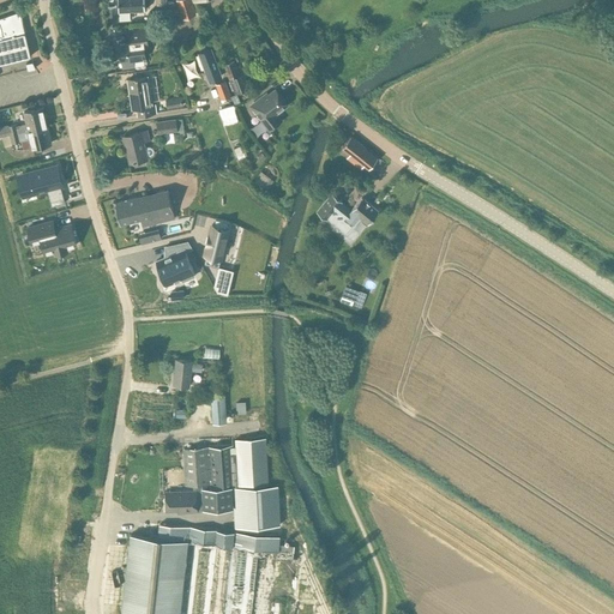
[(132,11),(131,0),(118,0),(119,11),(132,11)]
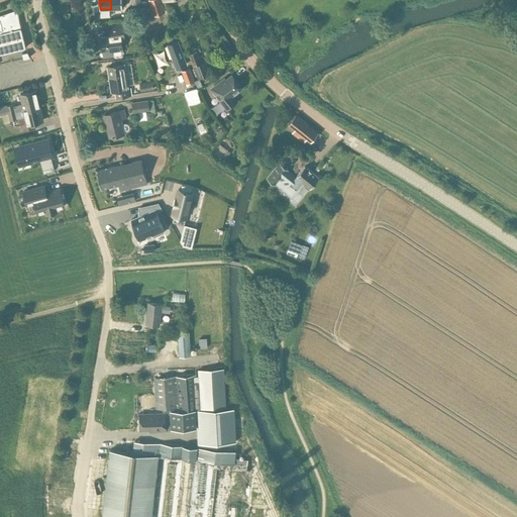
[(110,0),(111,9),(122,8),(121,0),(110,0)]
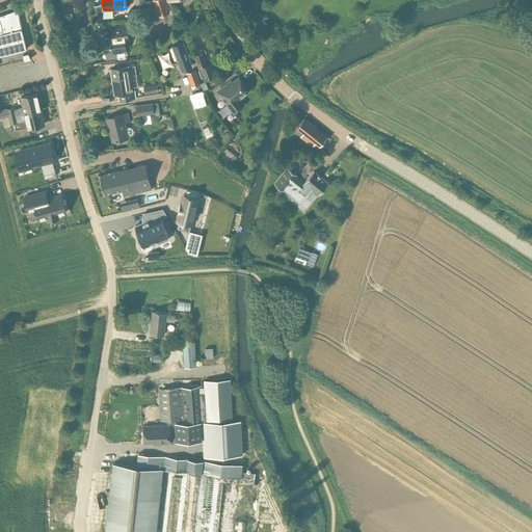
[(159,16),(169,12),(164,0),(154,0),(153,0),(159,16)]
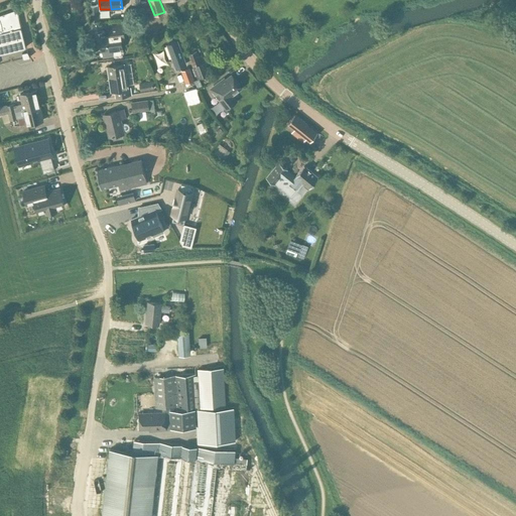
[(172,5),(166,7),(170,16),(176,14),(172,5)]
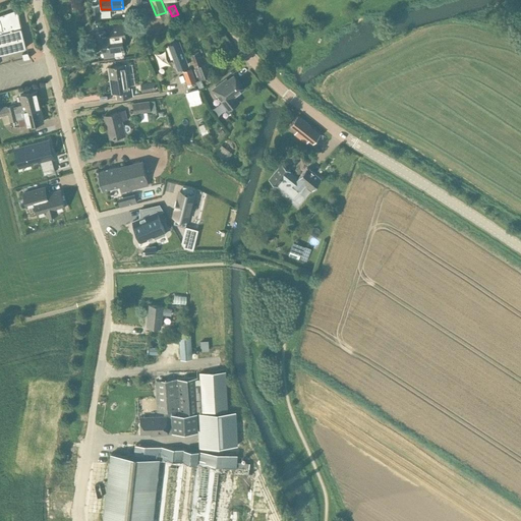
[(0,54),(26,48),(21,27),(20,29),(18,19),(19,18),(18,9),(0,15),(0,54)]
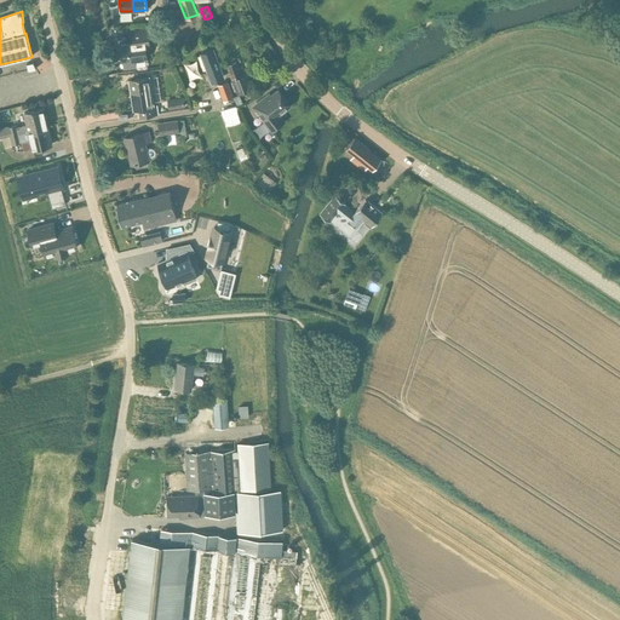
[(132,44),(120,45),(122,62),(124,62),(124,69),(136,68),(137,68),(137,67),(136,61),(145,59),(148,59),(147,57),(147,49),(149,49),(148,39),(160,38),(158,23),(147,24),(147,29),(145,29),(133,32),(135,40),(131,40),(132,44)]
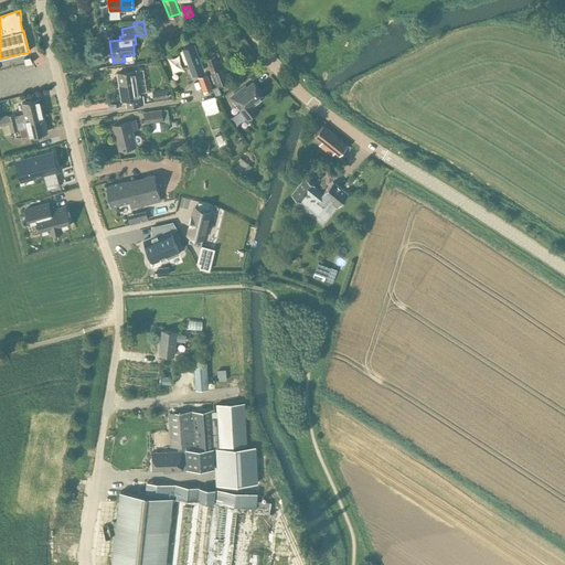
[(203,71),(193,45),(184,49),(193,74),(203,71)]
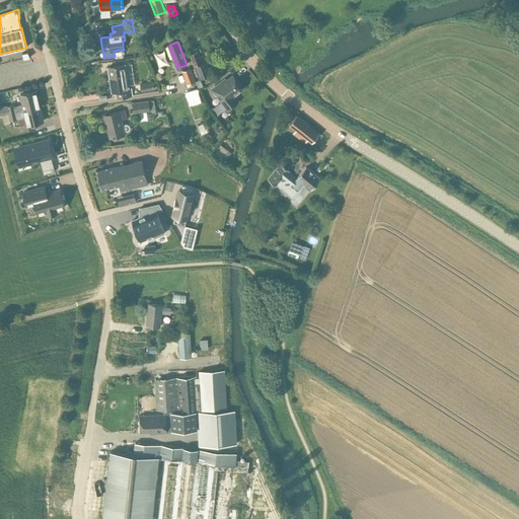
[(190,55),(195,66),(199,79),(211,74),(209,68),(205,69),(198,52),(190,55)]
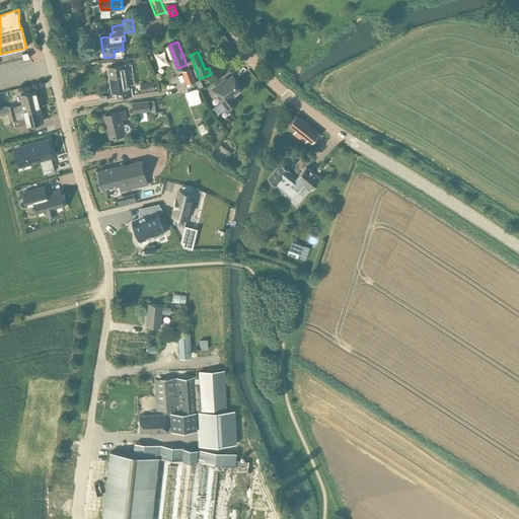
[(125,64),(108,67),(113,92),(116,91),(117,97),(132,95),(131,88),(129,89),(125,64)]
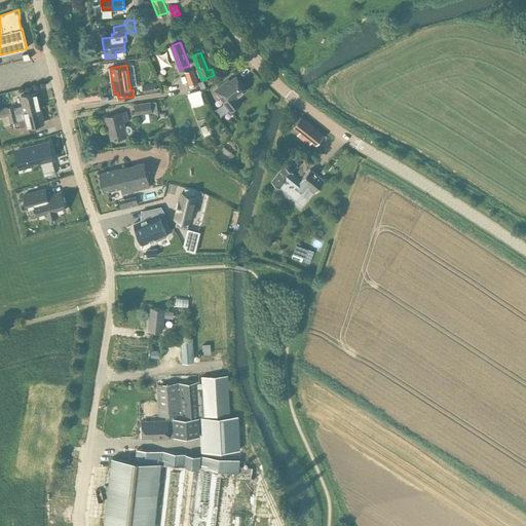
[(185,72),(190,85),(197,82),(193,70),(185,72)]
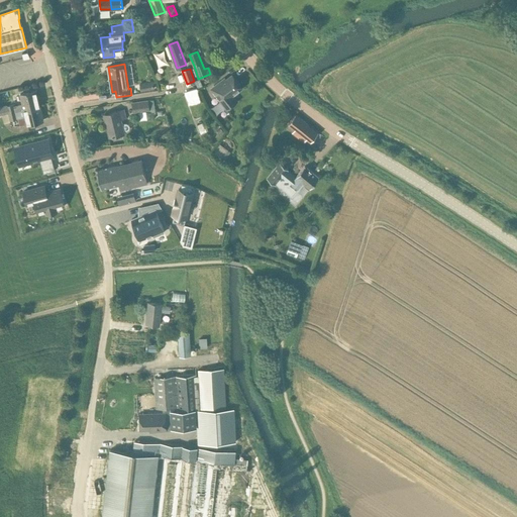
[(231,77),(215,92),(229,109),(239,101),(235,96),(243,89),(231,77)]
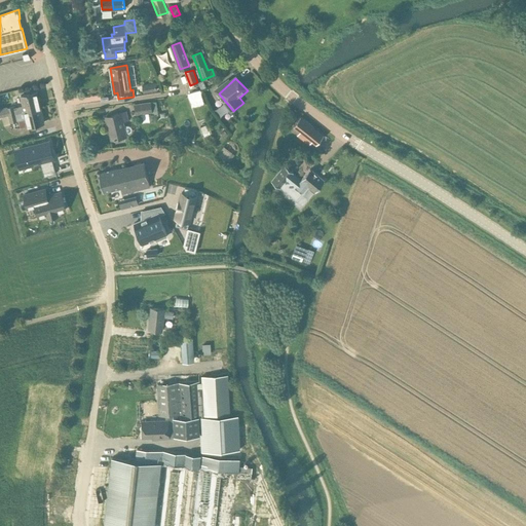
[(144,92),(157,90),(156,83),(143,85),(144,92)]
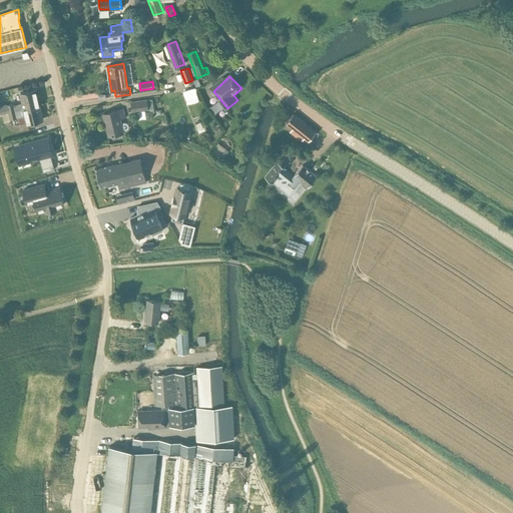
[(0,108),(2,113),(8,112),(15,110),(24,108),(39,104),(36,90),(29,91),(29,90),(27,91),(27,92),(20,93),(22,103),(15,105),(14,103),(6,105),(7,106),(0,108)]
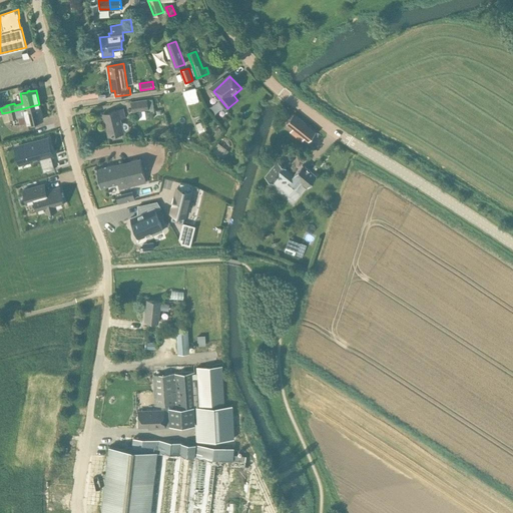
[(133,111),(148,109),(148,114),(154,113),(153,99),(131,102),(133,111)]
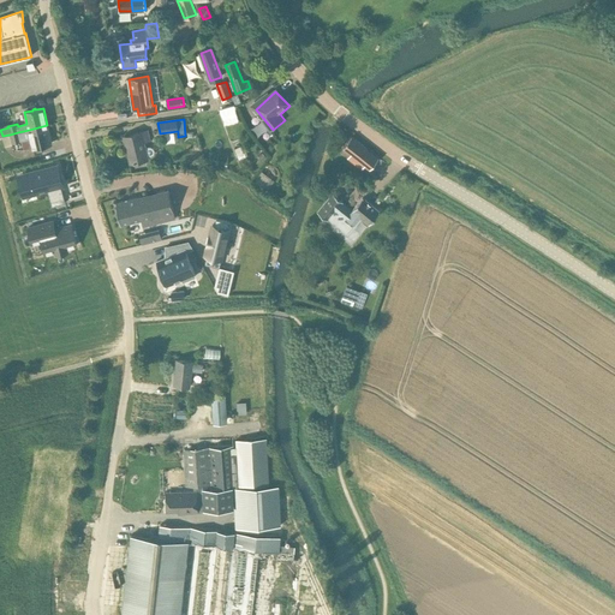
[(231,120),(224,123),(233,145),(240,143),(231,120)]
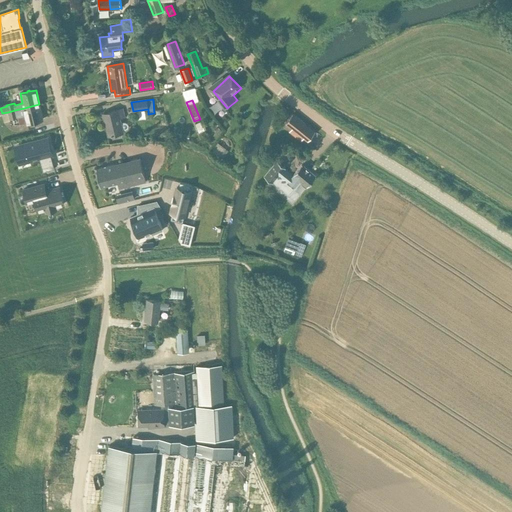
[(39,104),(24,108),(27,123),(43,120),(39,104)]
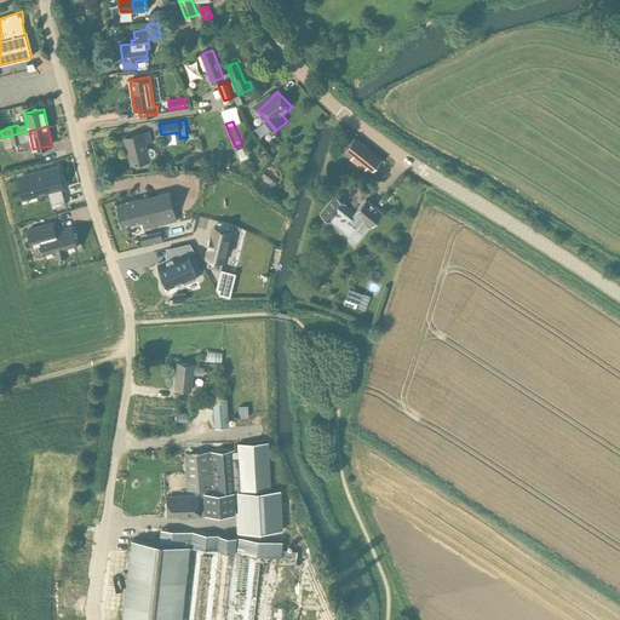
[(151,143),(151,142),(149,132),(125,138),(131,165),(149,160),(144,144),(151,143)]
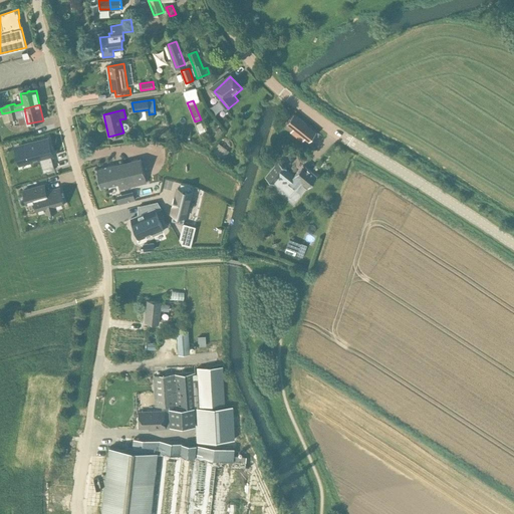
[(15,110),(8,112),(10,119),(17,118),(15,110)]
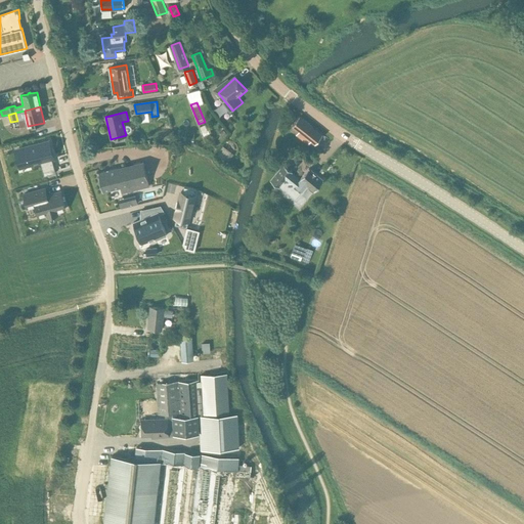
[(300,117),(292,126),(300,131),(297,134),(308,143),(310,140),(315,143),(322,134),(300,117)]
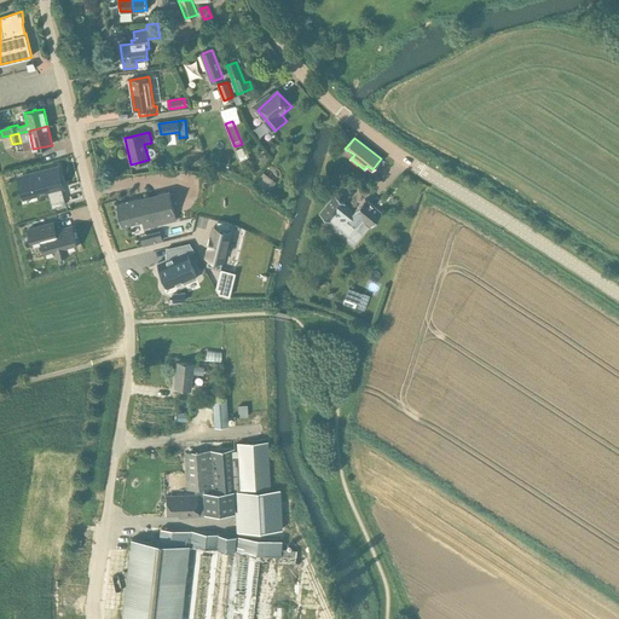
[(243,148),(236,150),(241,161),(248,158),(243,148)]
